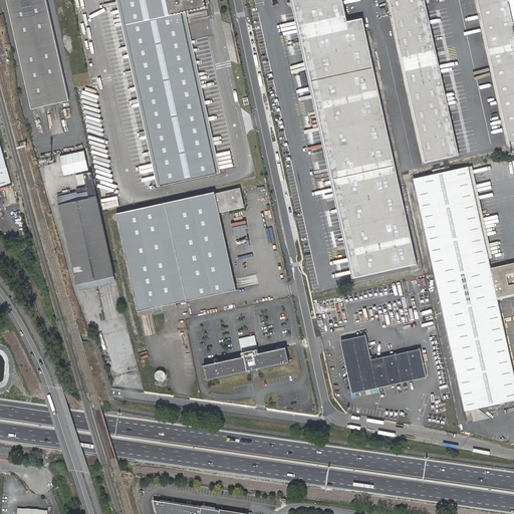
[(70,99),(47,0),(8,0),(32,107),(70,99)]
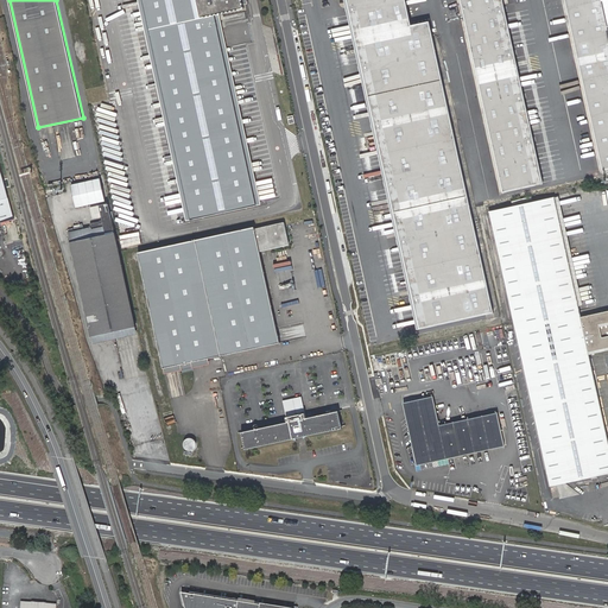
[(140,0),(190,220),(258,204),(214,16),(242,8),(240,0),(140,0)]
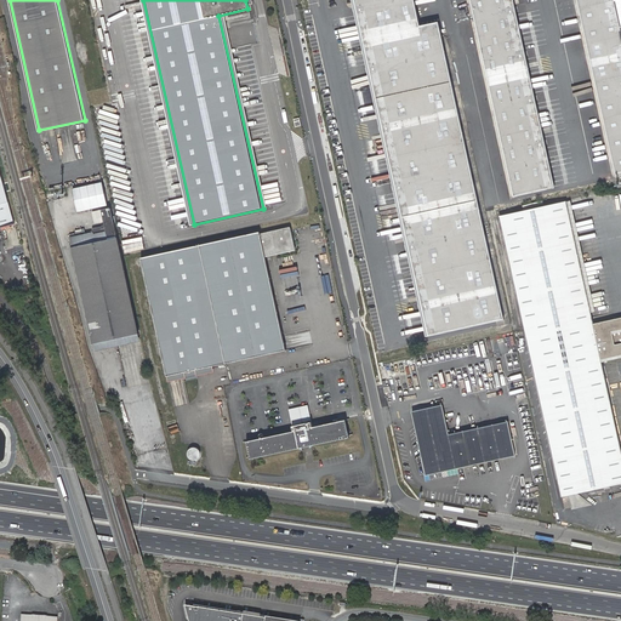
[(352,0),(369,75),(444,60),(436,22),(420,26),(414,0),(352,0)]
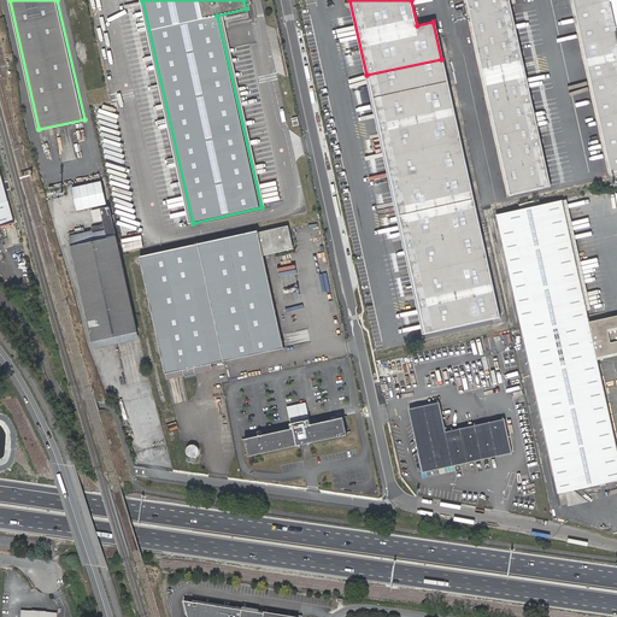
[(550,186),(507,0),(463,0),(506,195),(550,186)]
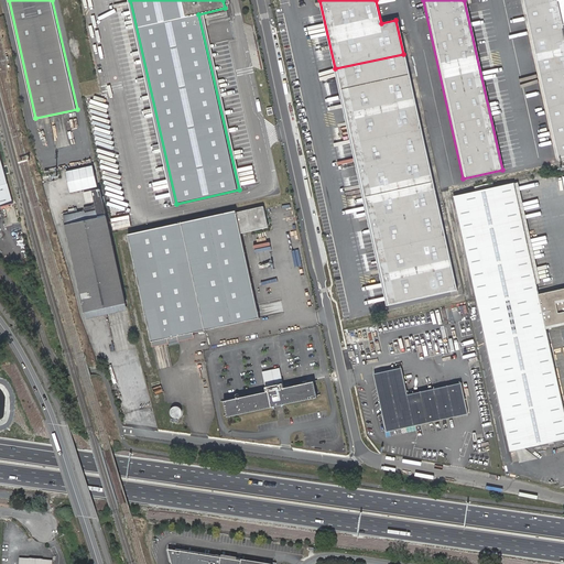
[(563,156),(563,0),(520,0),(556,159),(563,156)]
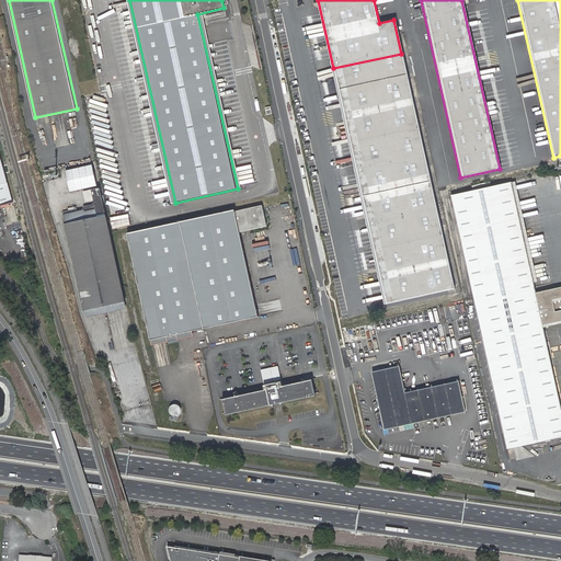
[(453,288),(401,54),(333,68),(386,302),(453,288)]
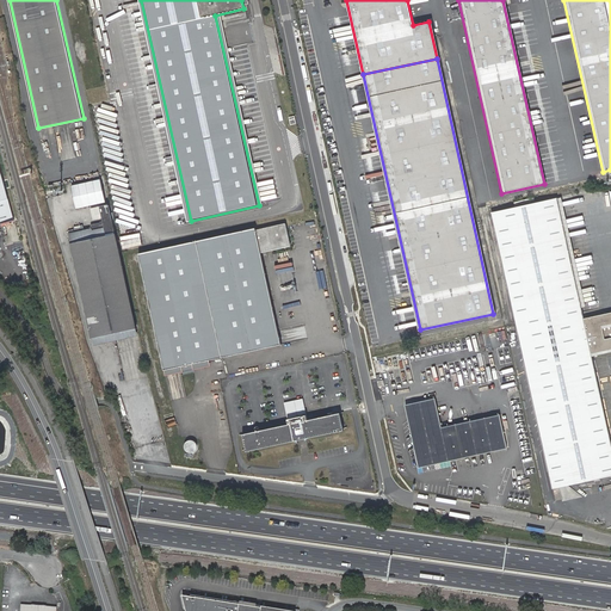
[(0,221),(17,217),(0,159),(0,221)]
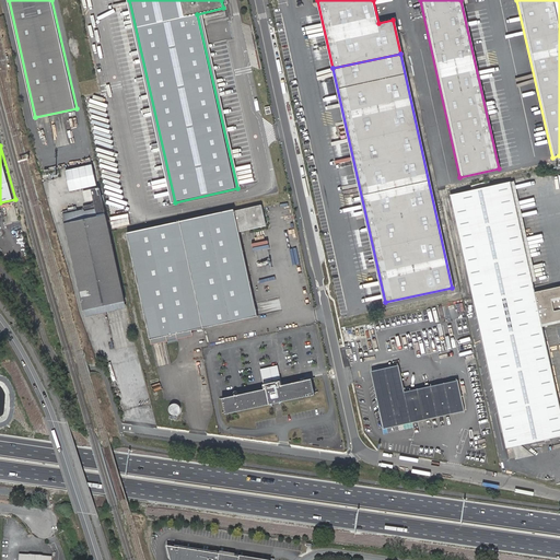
[(452,195),(506,448),(559,436),(559,401),(543,324),(559,319),(559,287),(536,292),(512,182),(452,195)]
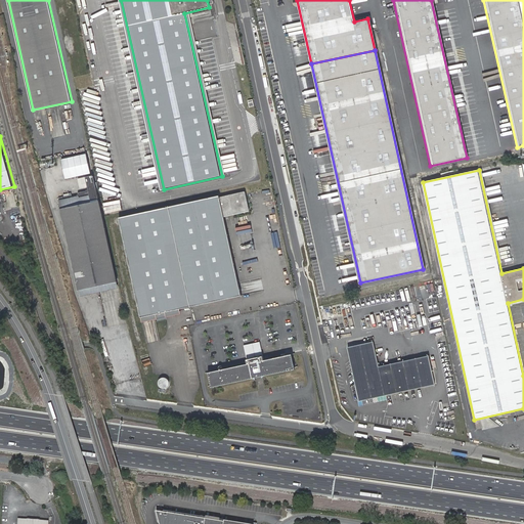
[(79,290),(117,281),(93,175),(85,177),(88,190),(78,193),(78,197),(58,201),(79,290)]
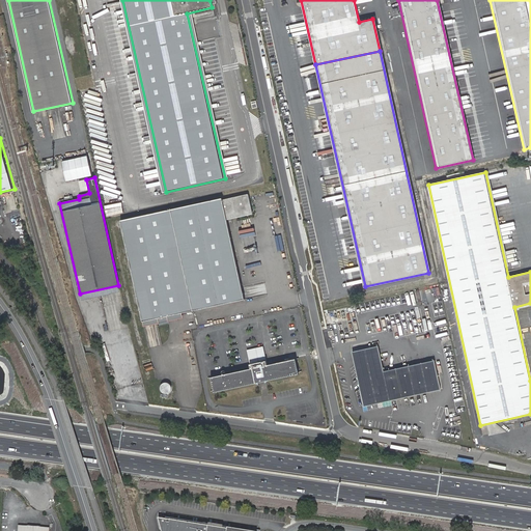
[(222,198),(120,221),(143,322),(158,318),(159,324),(168,322),(167,316),(245,300),(227,219),(252,214),(248,194),(223,199),(222,198)]
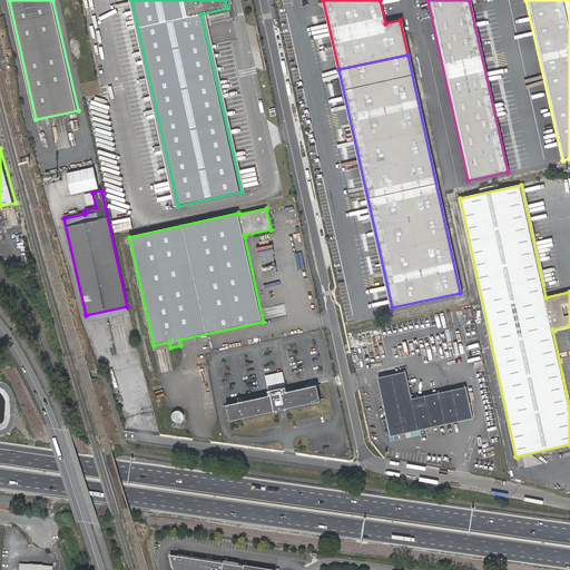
[(266,374),(271,390),(281,387),(278,379),(285,377),(284,371),(266,374)]
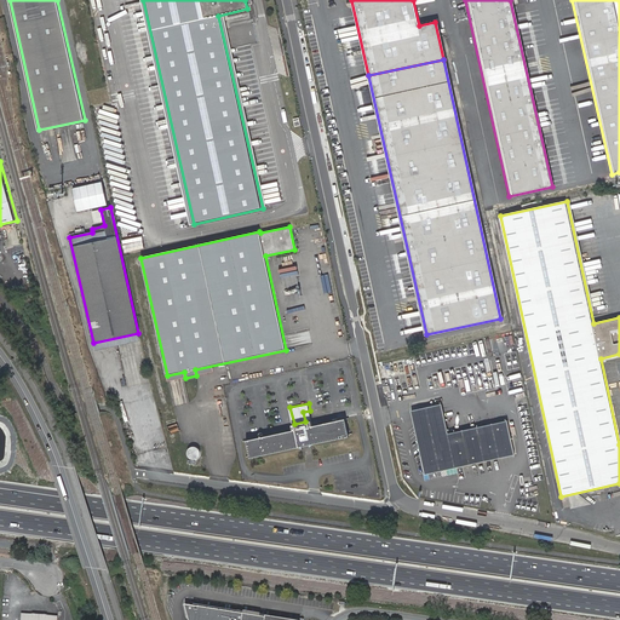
[(448,434),(441,405),(412,411),(425,475),(514,455),(506,422),(448,434)]
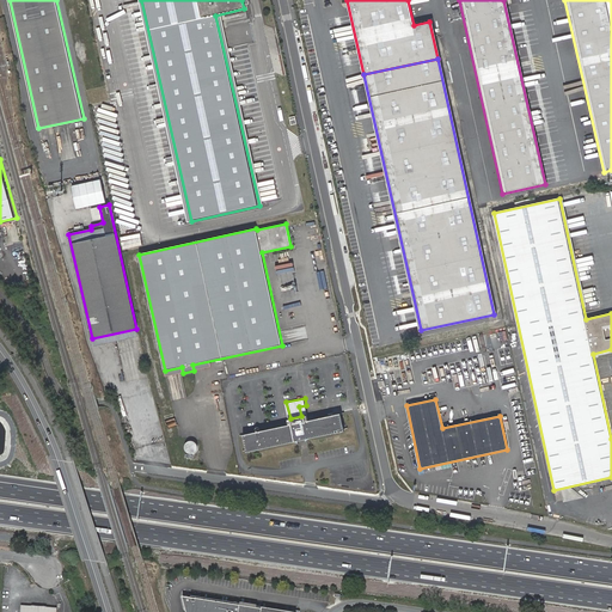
[(301,416),(291,418),(292,423),(246,433),(249,450),(344,429),(341,412),(310,420),(306,405),(299,407),(301,416)]
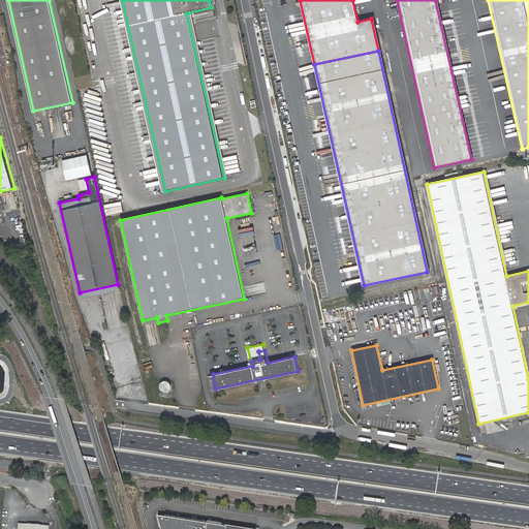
[(168,381),(166,381),(164,381),(163,381),(162,383),(161,385),(161,386),(161,389),(162,391),(163,392),(165,392),(166,392),(167,392),(169,392),(170,391),(172,390),(172,389),(172,386),(172,385),(172,383),(170,382),(168,381)]
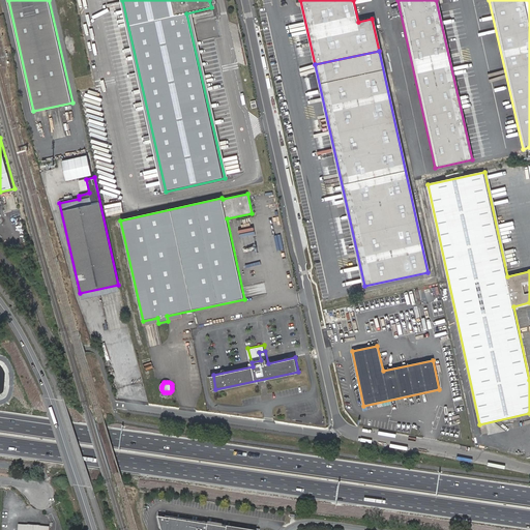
[(454,419),(451,409),(444,411),(447,422),(454,419)]
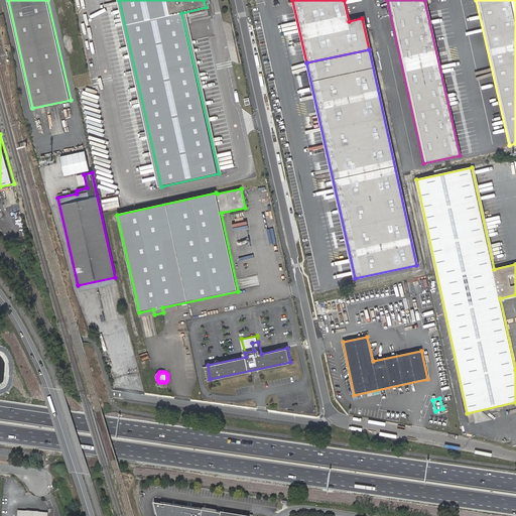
[(251,515),(252,515),(243,515),(224,512),(223,513),(156,502),(159,515),(251,515)]
